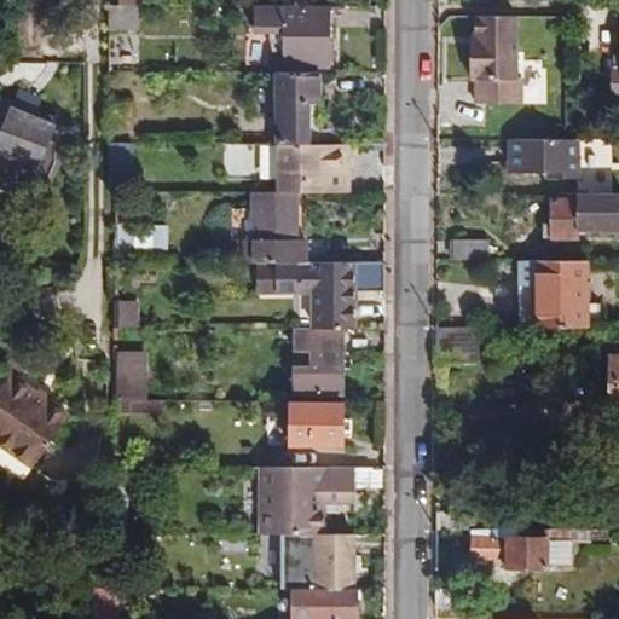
[(330,7),(253,6),(253,33),(270,33),(270,39),(272,52),(283,52),(282,67),(330,67),(330,7)]
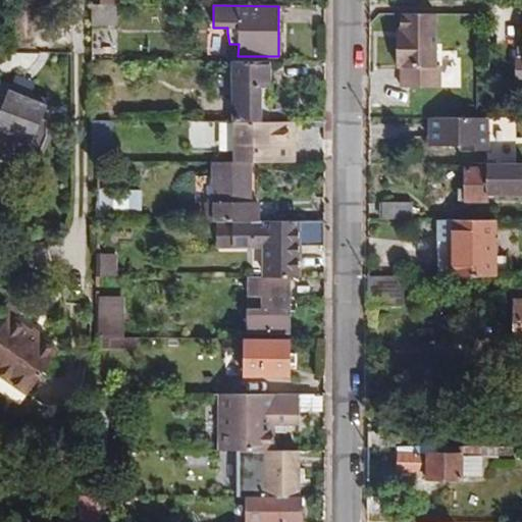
[(92,6),(92,25),(116,27),(117,6),(92,6)]
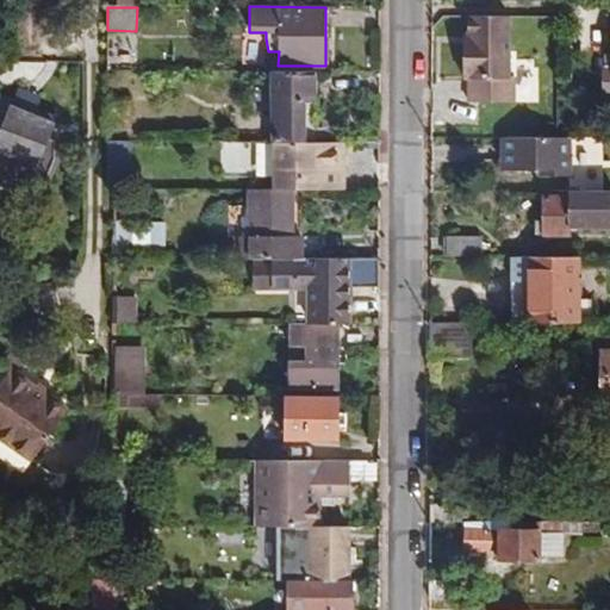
[(509,79),(510,17),(468,17),(468,38),(468,45),(465,45),(465,79),(470,79),(470,103),(514,103),(514,79),(509,79)]
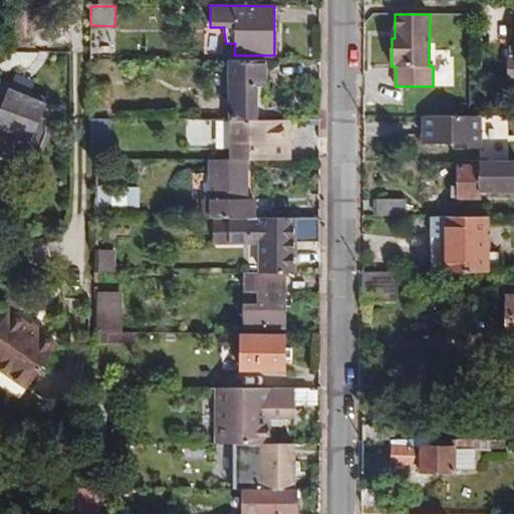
[(230,60),(230,120),(234,120),(257,120),(257,85),(266,86),(266,60),(230,60)]
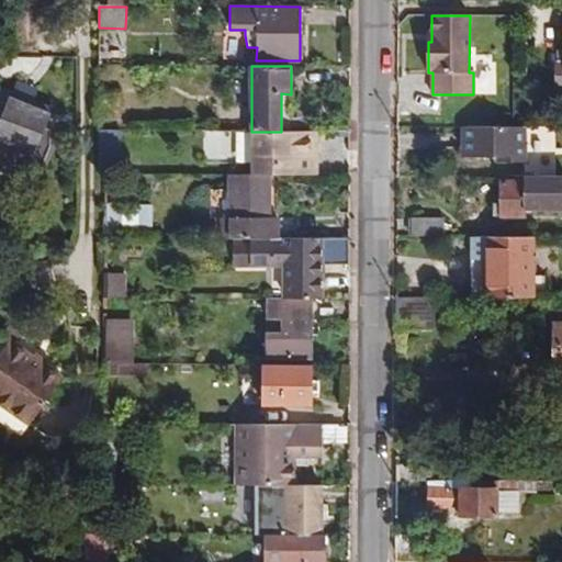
[(51,107),(0,87),(0,137),(19,146),(15,155),(18,167),(40,176),(49,167),(57,146),(53,128),(44,125),(51,107)]
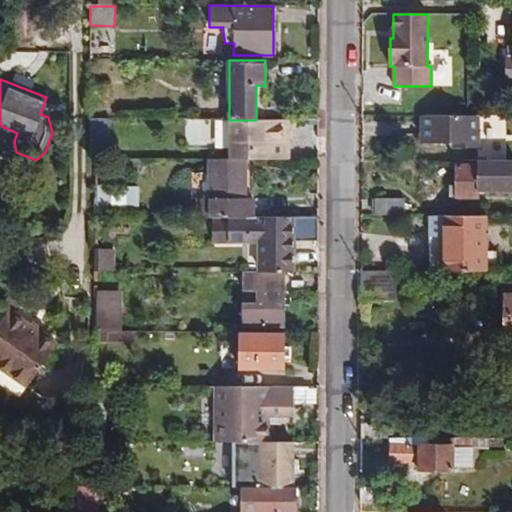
[(256,85),(256,120),(265,120),(265,86),(256,85)]
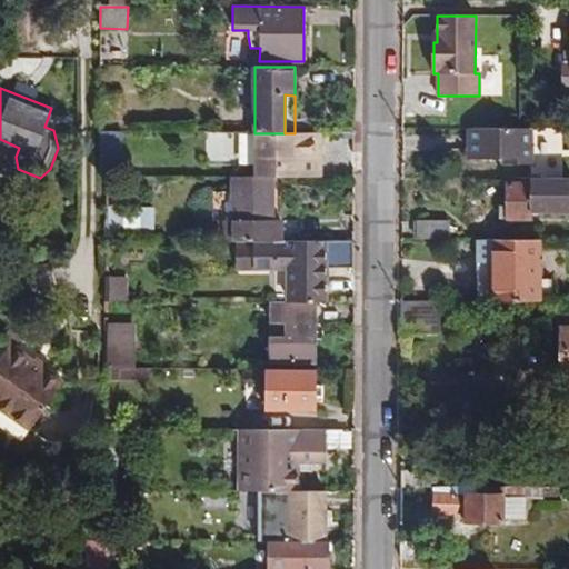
[(531,163),(532,130),(469,129),(469,157),(505,158),(505,163),(531,163)]
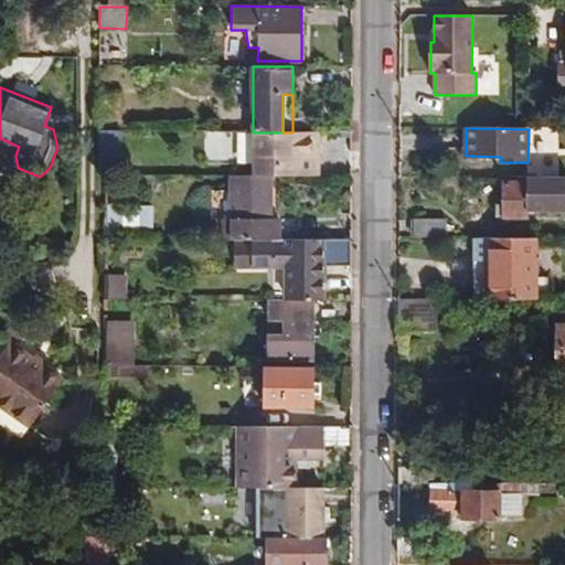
[(99,132),(99,177),(113,177),(113,151),(125,150),(125,132),(99,132)]
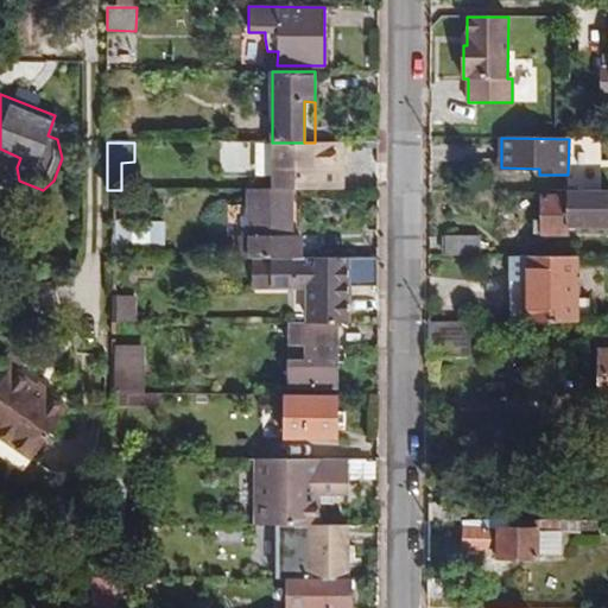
[(304,143),(277,143),(277,190),(292,190),(342,190),(342,170),(336,169),(336,143),(304,143)]
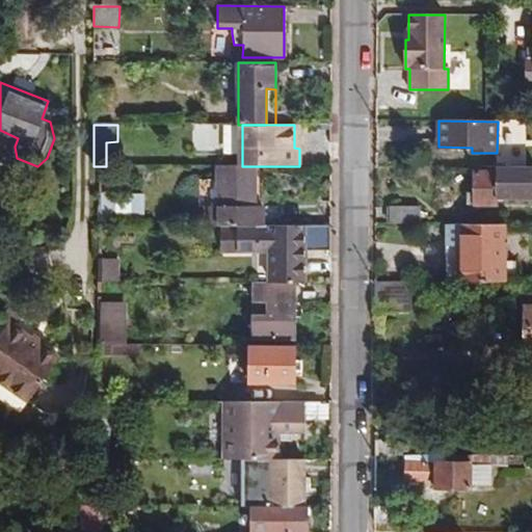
[(207,207),(207,225),(264,225),(264,206),(255,206),(256,166),(242,166),(215,166),(215,207),(207,207)]
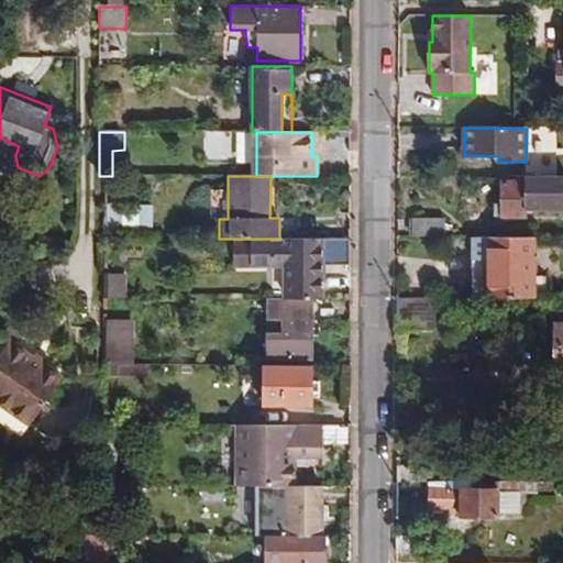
[(562,177),(526,177),(526,183),(501,184),(501,218),(526,218),(526,209),(562,209),(562,177)]
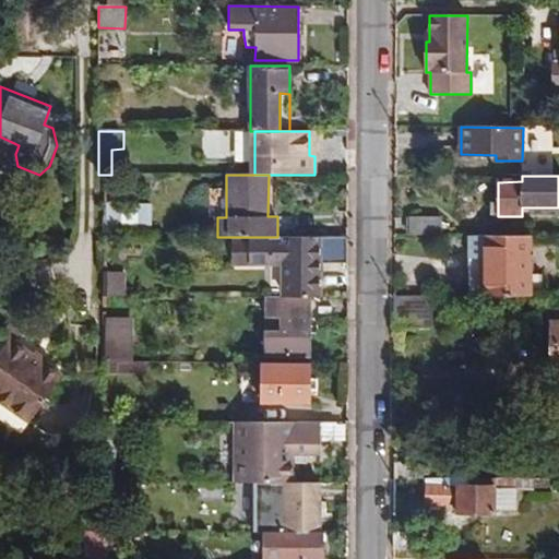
[(106,203),(105,232),(152,233),(152,204),(106,203)]
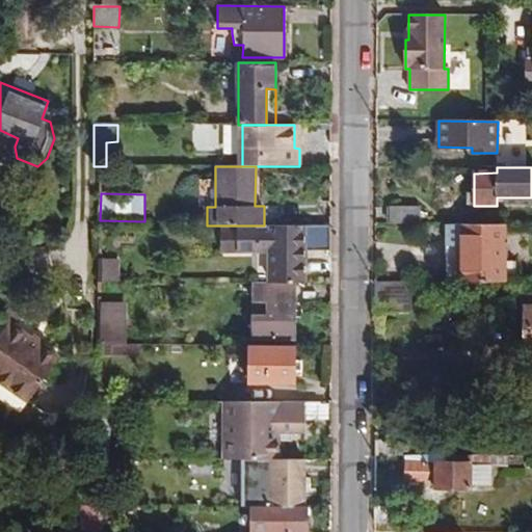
[(390,223),(420,223),(419,206),(390,206),(390,223)]
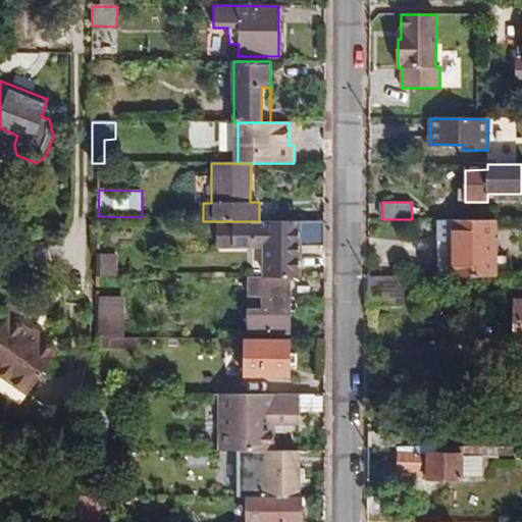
[(450,261),(450,276),(496,276),(496,220),(450,220),(450,245),(437,245),(437,261),(450,261)]
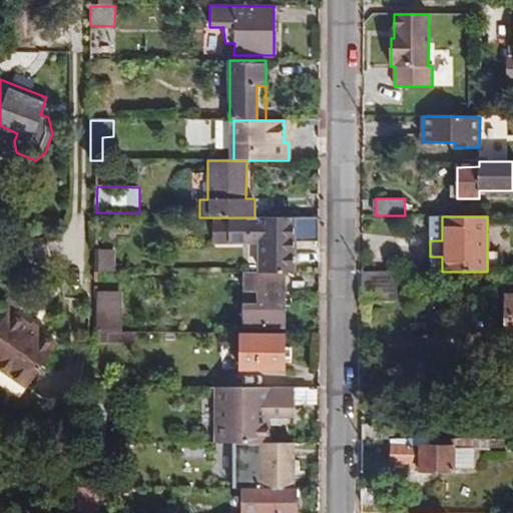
[(259,242),(259,273),(294,273),(294,242),(319,242),(319,217),(259,217),(259,220),(227,220),(227,243),(259,242)]
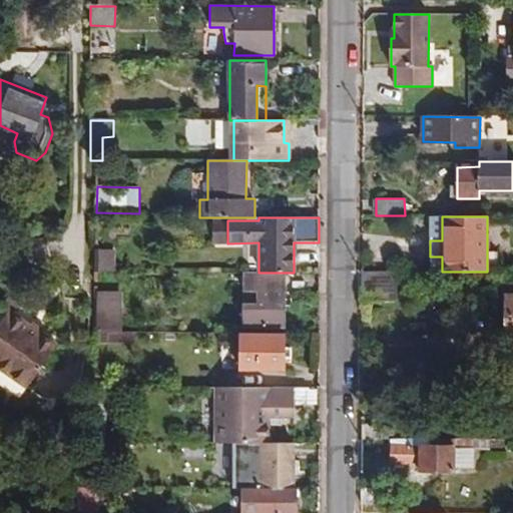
[(227,243),(227,220),(211,220),(211,242),(227,243)]
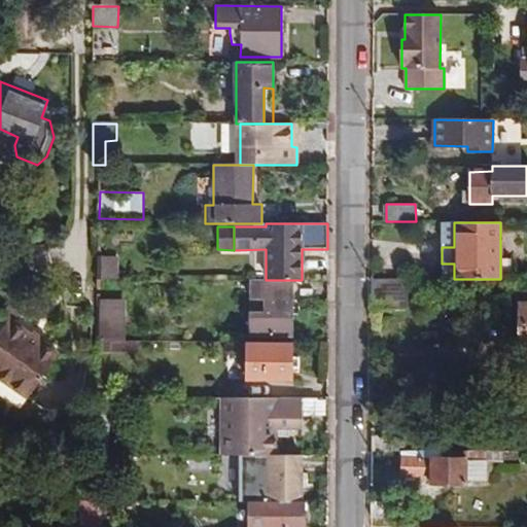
[(100,280),(118,280),(118,256),(100,256),(100,280)]
